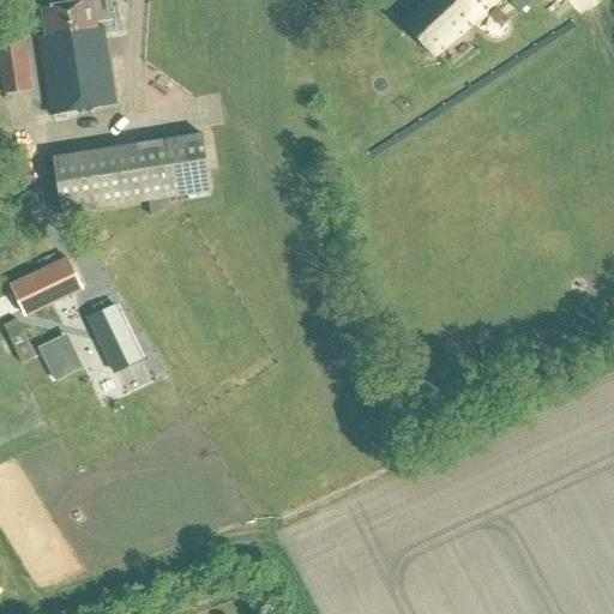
[(431,0),(404,26),(434,58),(477,20),(480,22),(499,0),(431,0)]
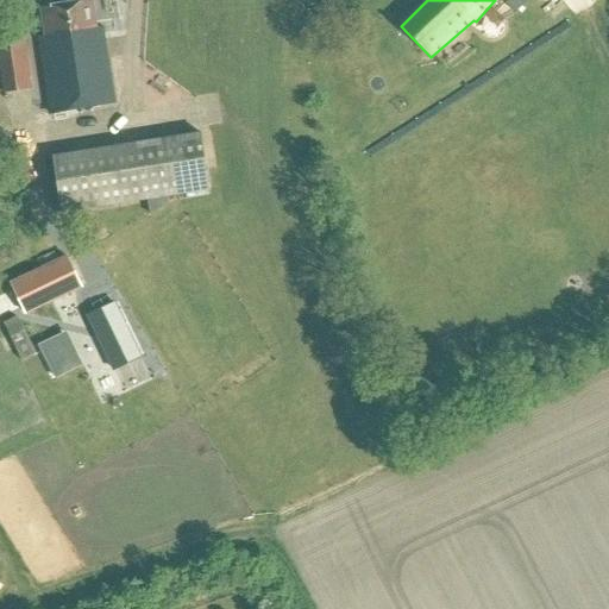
[(39,38),(50,114),(115,105),(104,27),(96,29),(92,1),(42,8),(42,12),(41,13),(42,23),(44,23),(46,37),(39,38)]
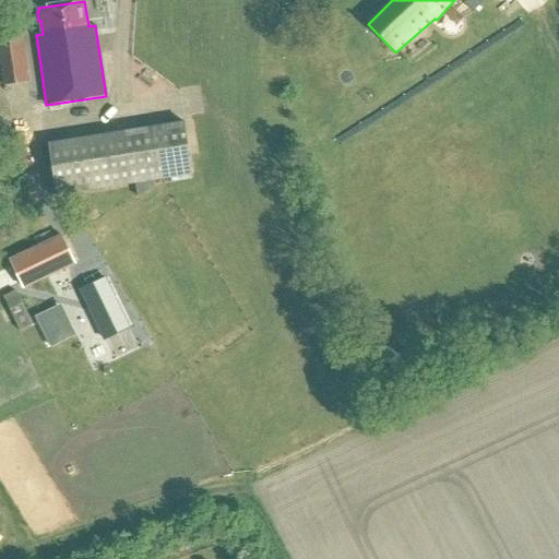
[(444,15),(455,26),(463,19),(451,8),(444,15)]
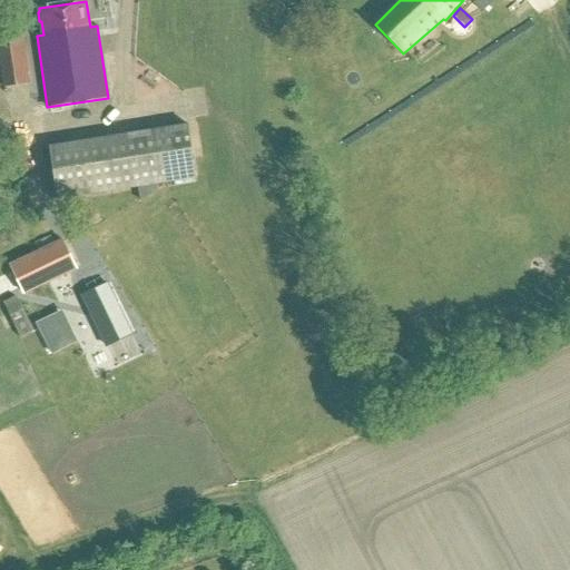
[(0,40),(0,60),(5,88),(29,85),(21,38),(0,40)]
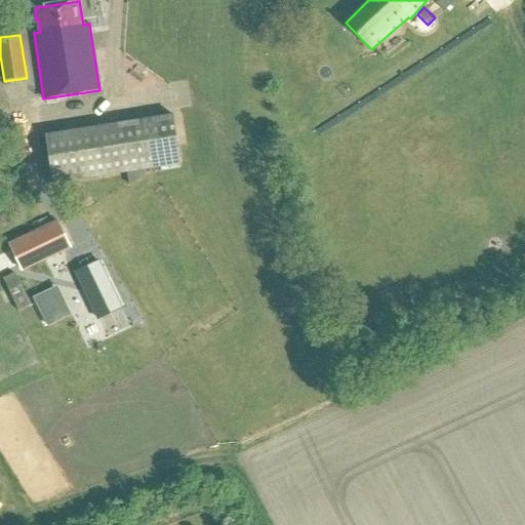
[(45,136),(52,184),(182,163),(173,116),(45,136)]
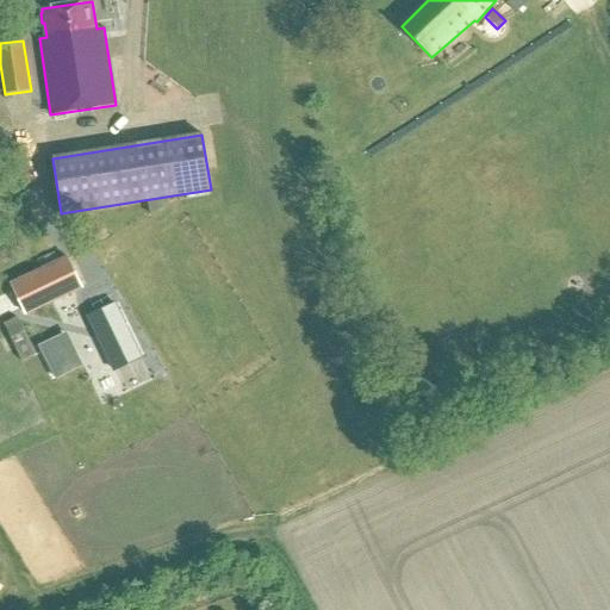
[(11,284),(26,315),(82,288),(67,257),(11,284)]
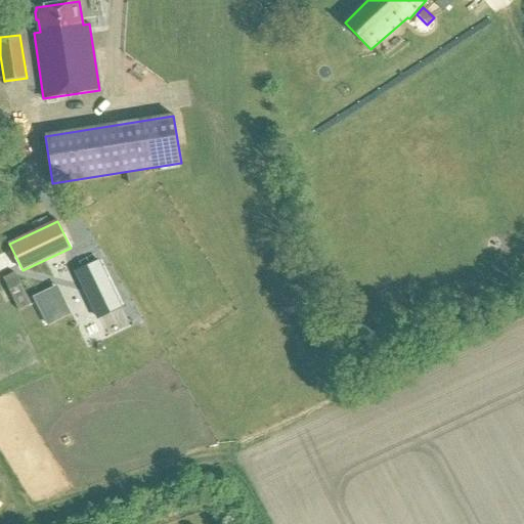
[(99,261),(75,272),(97,319),(122,308),(99,261)]
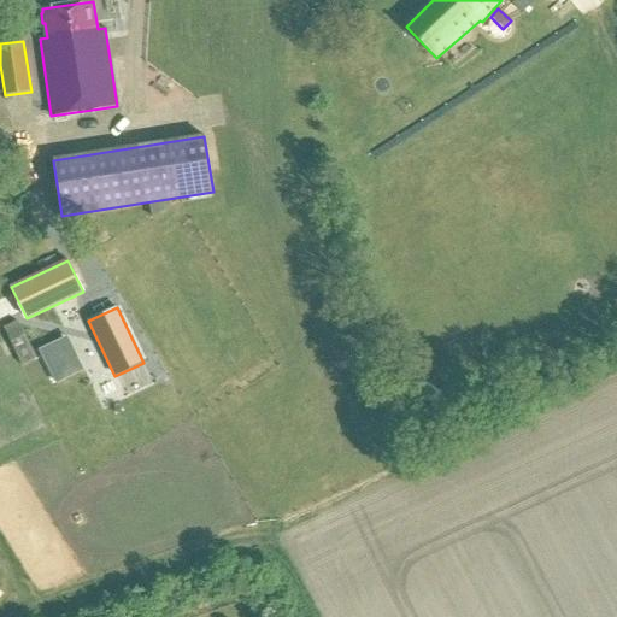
[(3,329),(22,365),(35,358),(17,322),(3,329)]
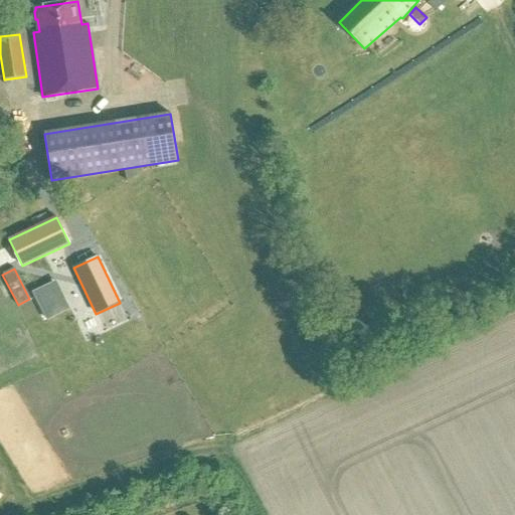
[(46,321),(66,311),(53,283),(32,292),(46,321)]
